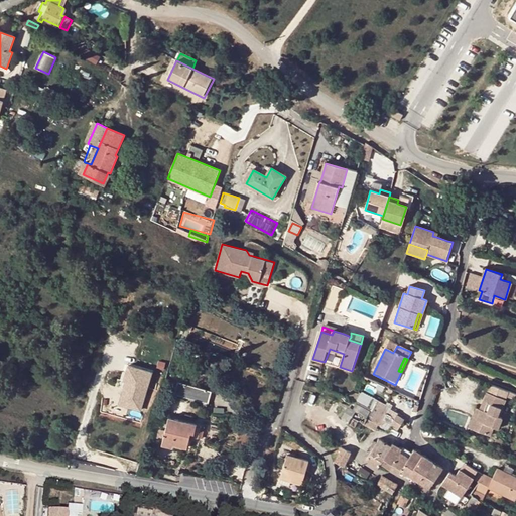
[(151,371),(128,364),(124,380),(126,381),(119,403),(140,410),(151,371)]
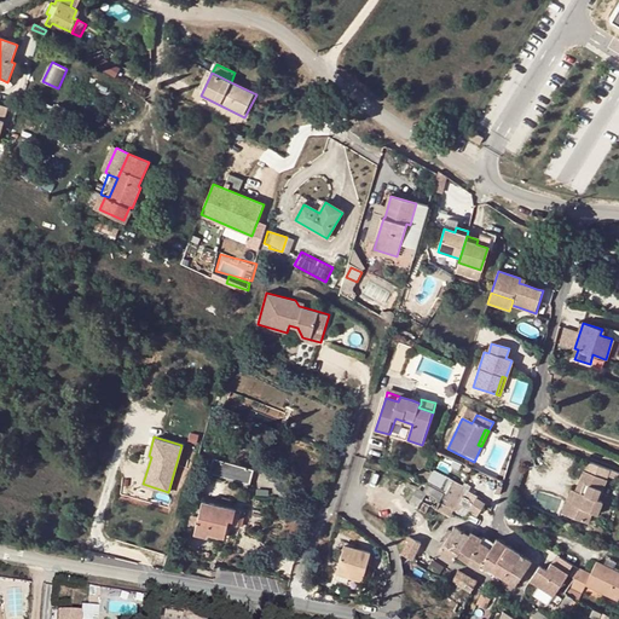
[(215,458),(248,468),(252,456),(219,446),(215,458)]
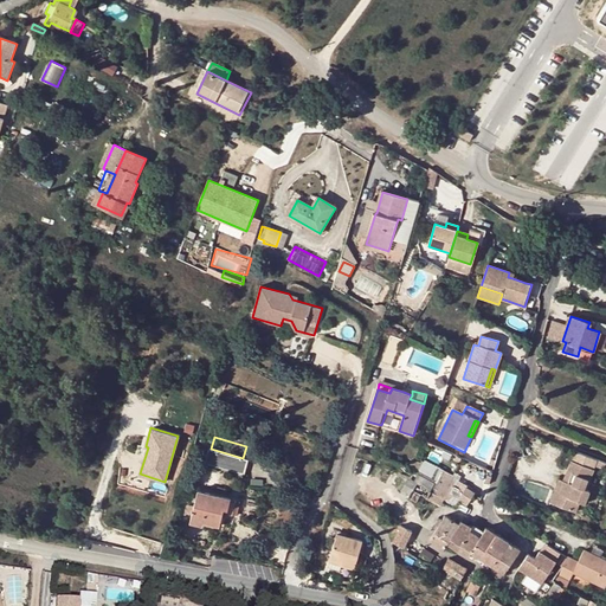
[(243,458),(211,449),(206,464),(244,476),(249,461),(243,458)]
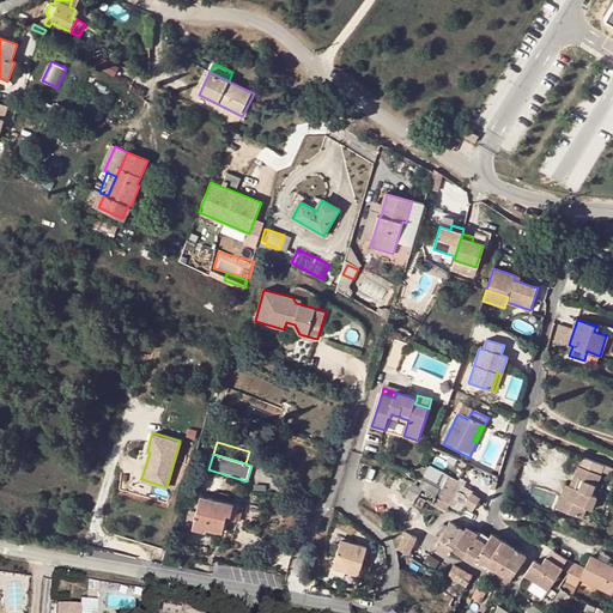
[(612,469),(598,463),(593,475),(602,479),(605,473),(612,475),(612,469)]
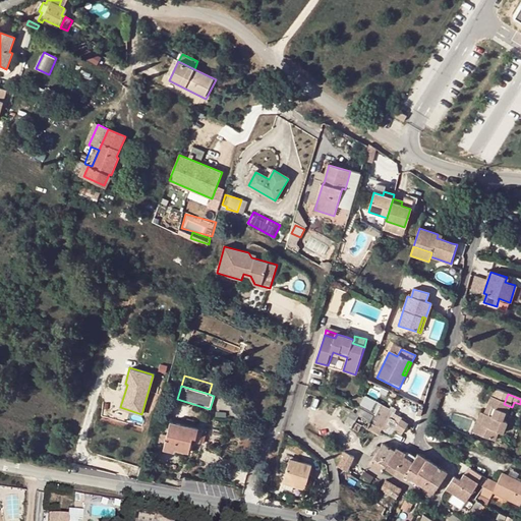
[(359,406),(362,399),(354,396),(351,403),(359,406)]
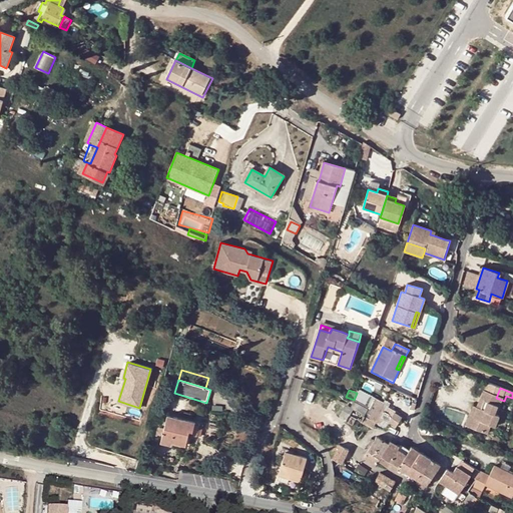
[(365,417),(361,423),(372,429),(383,408),(385,405),(370,394),(365,404),(371,406),(365,417)]
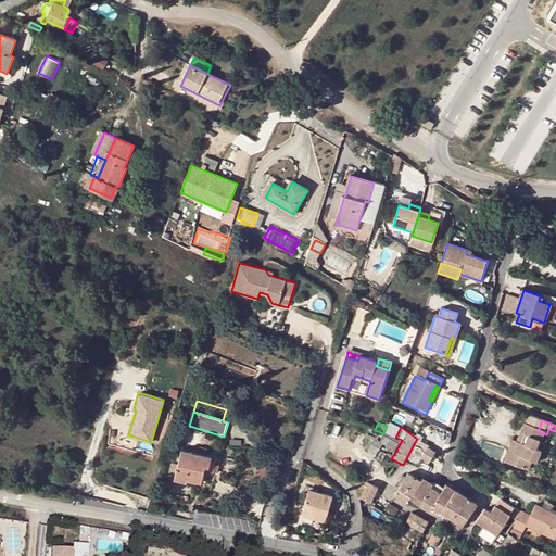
[(518,458),(515,468),(528,474),(531,466),(535,467),(541,455),(536,453),(540,444),(542,445),(546,434),(538,431),(528,427),(522,437),(527,438),(522,446),(519,445),(514,456),(518,458)]
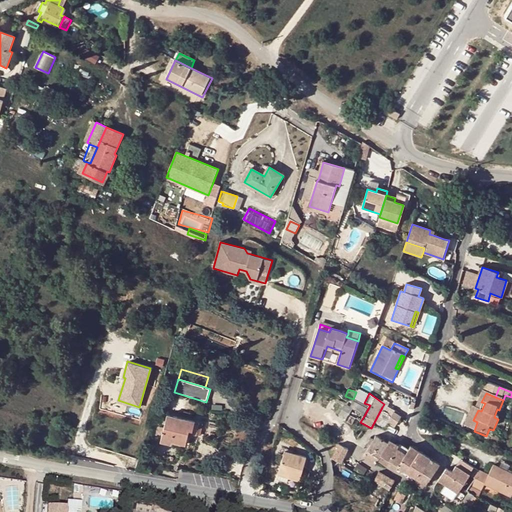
[(348,415),(360,422),(364,416),(352,408),(348,415)]
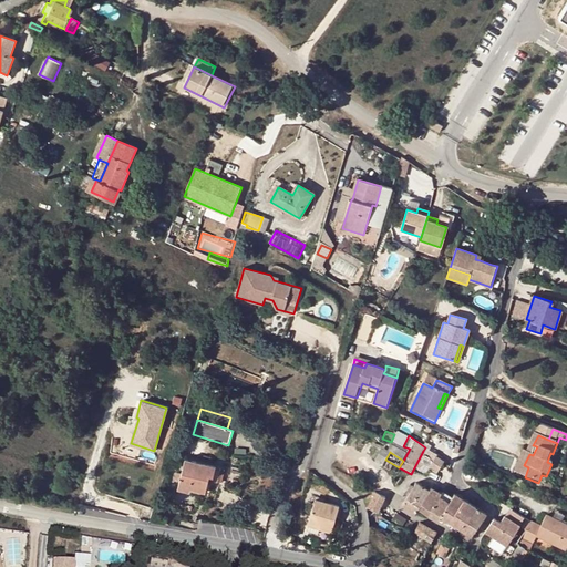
[(524,465),(529,454),(525,452),(515,474),(525,477),(528,467),(524,465)]
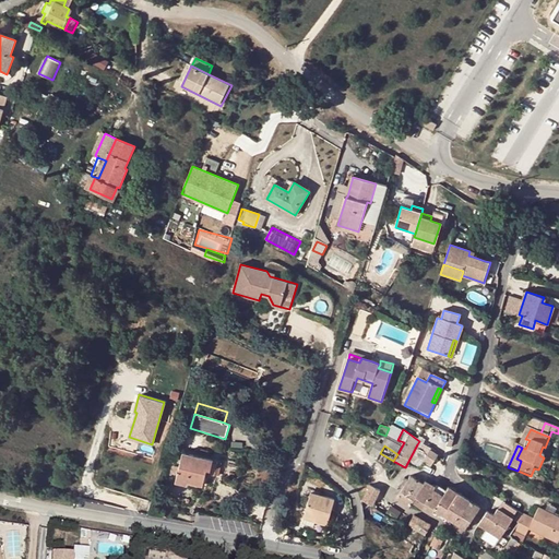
[(430,466),(437,455),(429,451),(423,461),(430,466)]
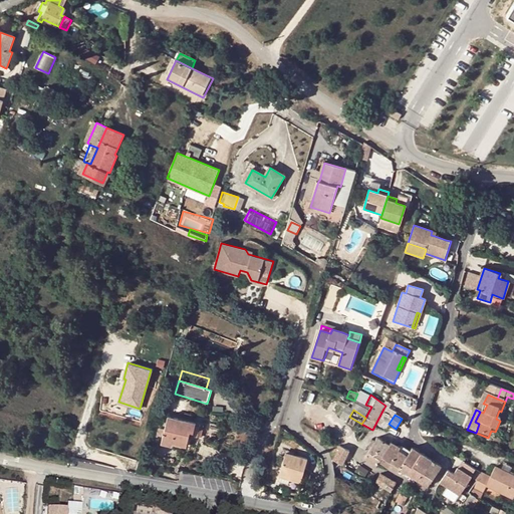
[(187,447),(189,438),(191,433),(195,433),(197,424),(170,417),(163,445),(173,447),(173,444),(187,447)]
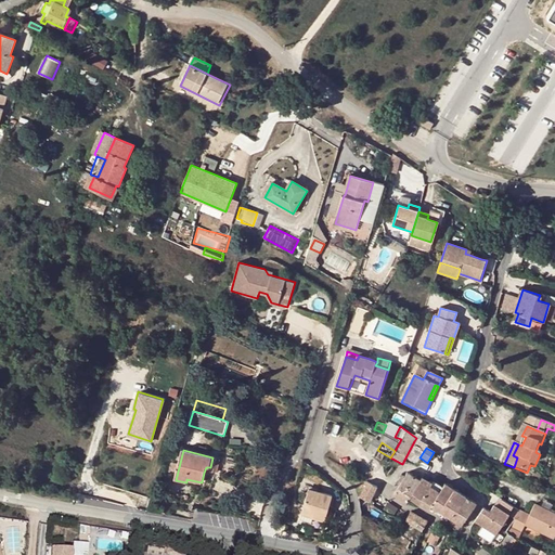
[(222,460),(213,457),(210,467),(209,470),(219,474),(222,460)]
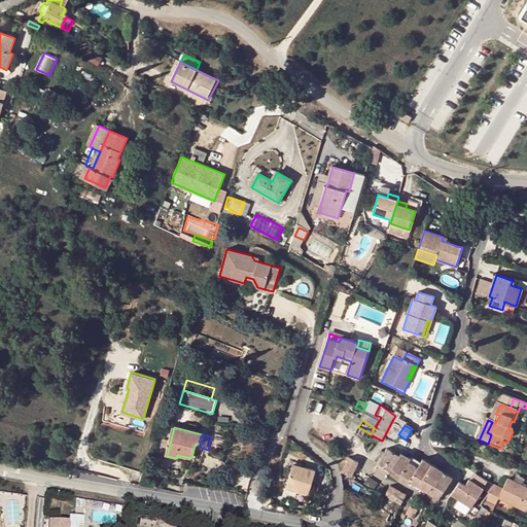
[(388,471),(398,456),(386,449),(374,469),(385,478),(388,471)]
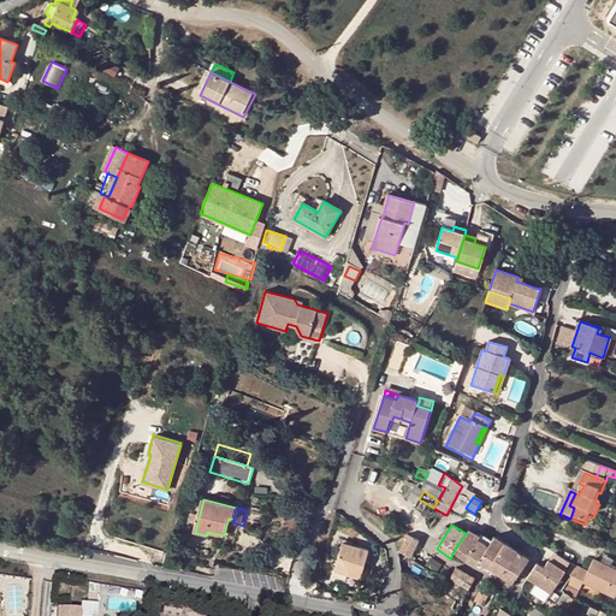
[(477,539),(479,535),(468,529),(466,533),(477,539)]
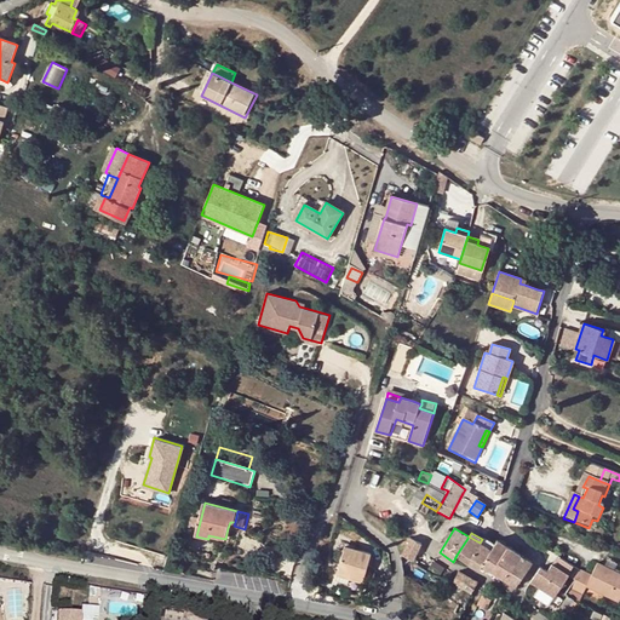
[(469,537),(457,555),(468,562),(480,543),(469,537)]
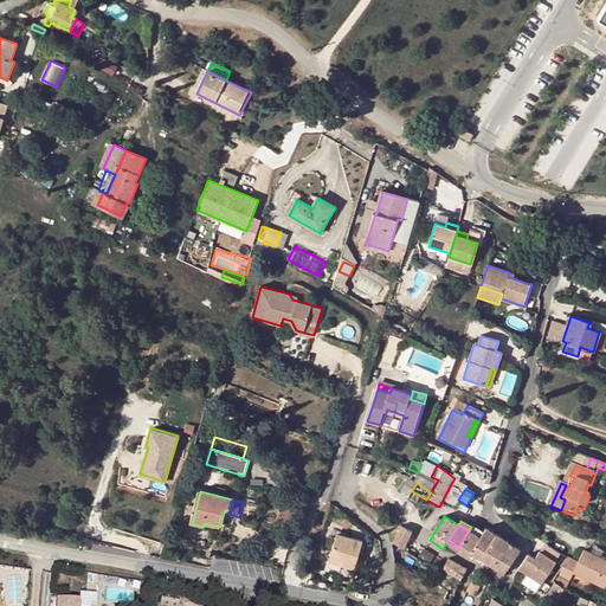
[(411,533),(400,526),(391,542),(401,549),(411,533)]
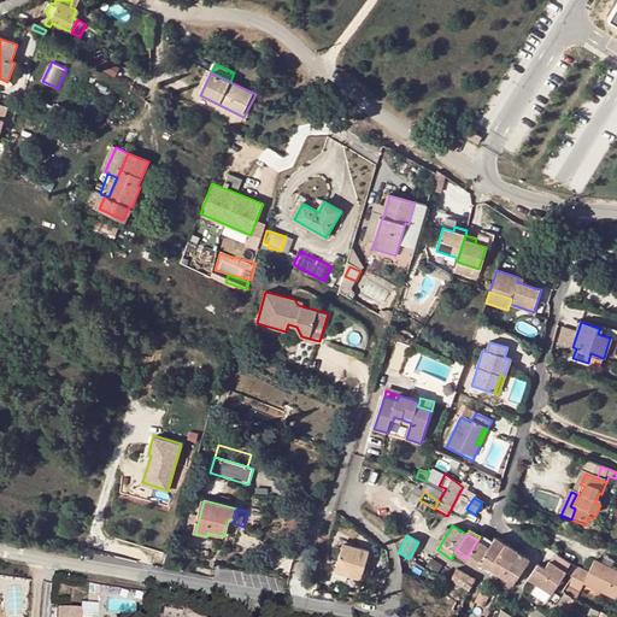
[(494,538),(492,541),(480,562),(489,568),(504,544),(494,538)]
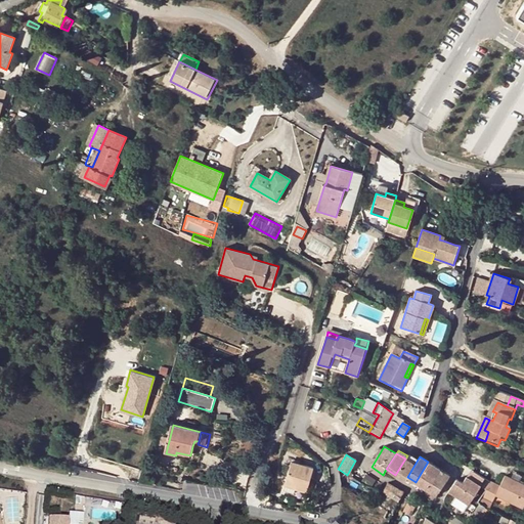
[(407,477),(418,460),(413,457),(410,462),(405,459),(395,475),(404,481),(407,477)]
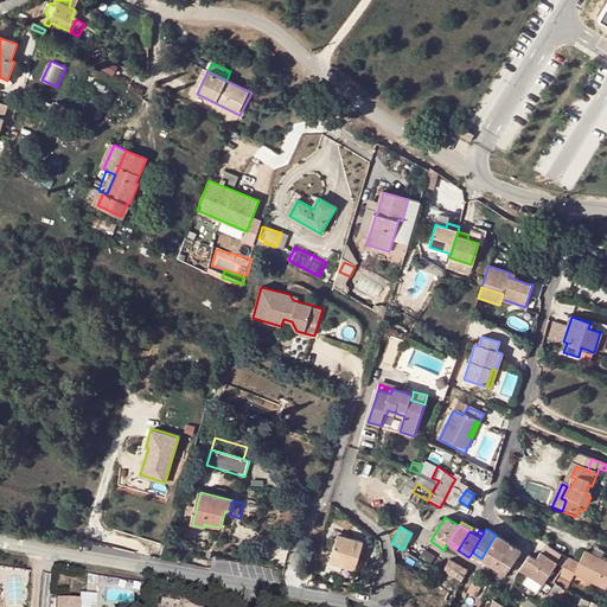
[(496,535),(481,558),(494,567),(510,543),(496,535)]
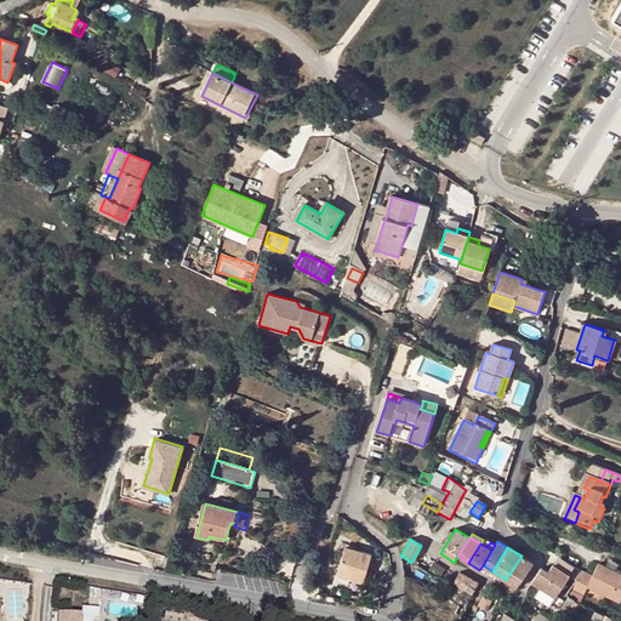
[(506,580),(516,587),(524,577),(531,563),(522,556),(506,580)]
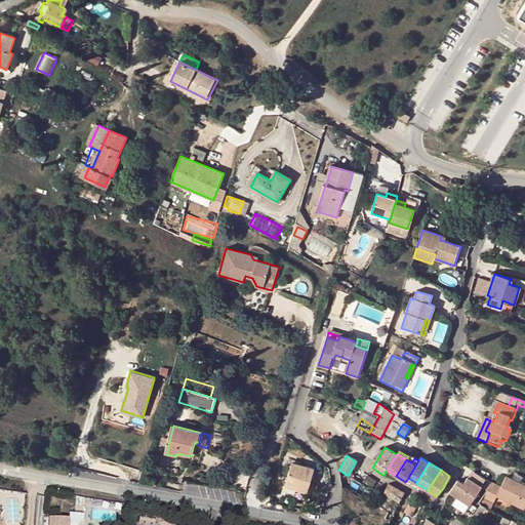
[(314,475),(290,471),(285,492),(297,495),(297,498),(309,500),(314,475)]
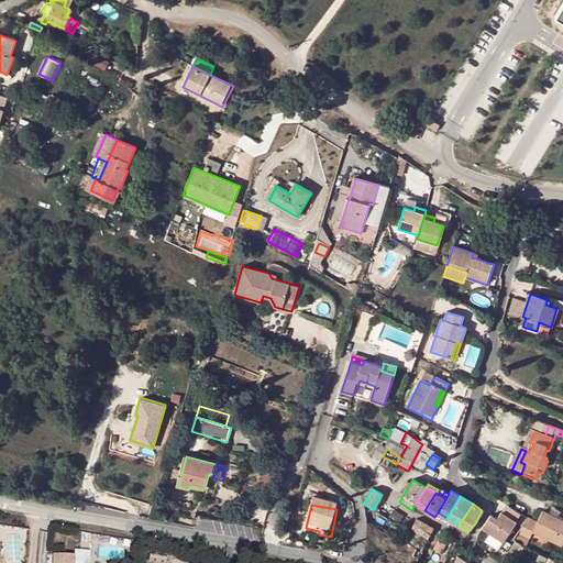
[(520,527),(516,534),(530,541),(533,533),(562,548),(562,544),(562,522),(549,516),(542,511),(537,522),(527,517),(521,525),(520,527)]
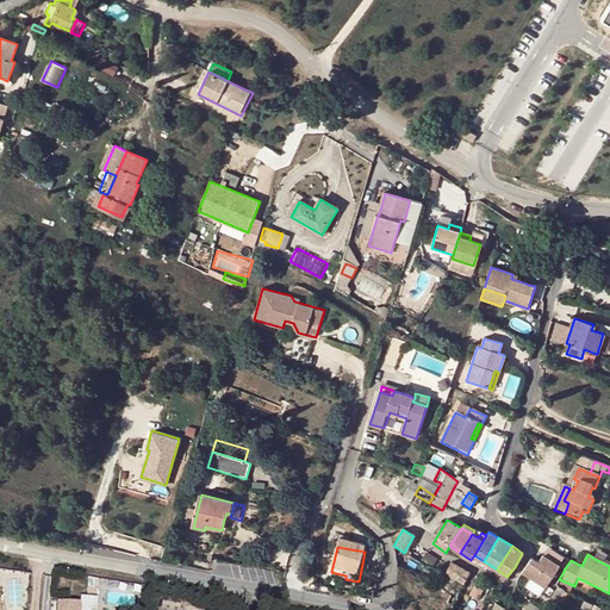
[(530,558),(522,572),(530,577),(545,586),(559,565),(543,555),(539,562),(530,558)]
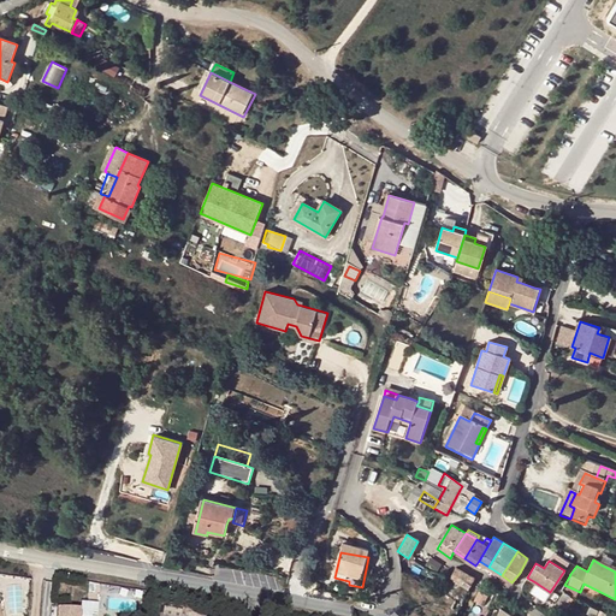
[(473,579),(469,576),(455,569),(448,580),(467,591),(473,579)]
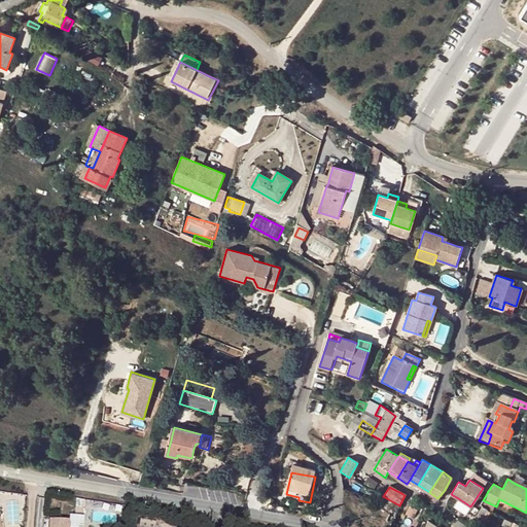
[(470,506),(458,498),(454,505),(466,514),(470,506)]
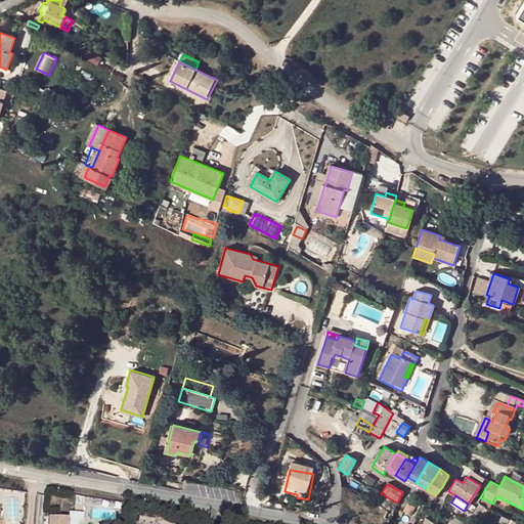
[(407,504),(403,513),(407,515),(410,517),(415,507),(407,504)]
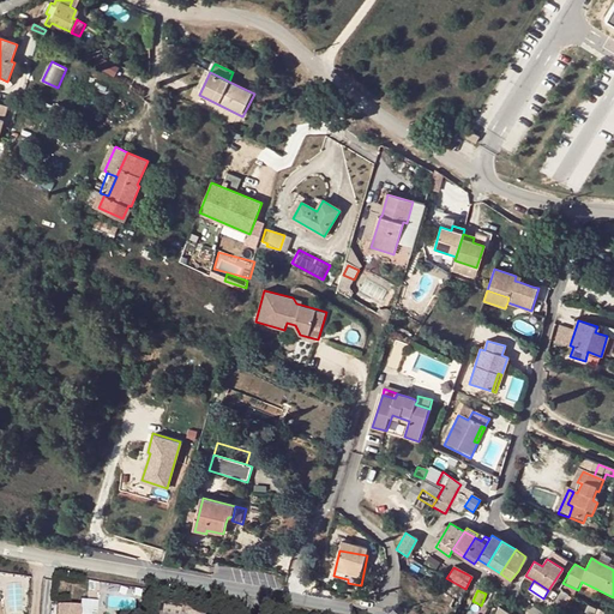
[(567,595),(561,591),(549,611),(555,613),(567,595)]
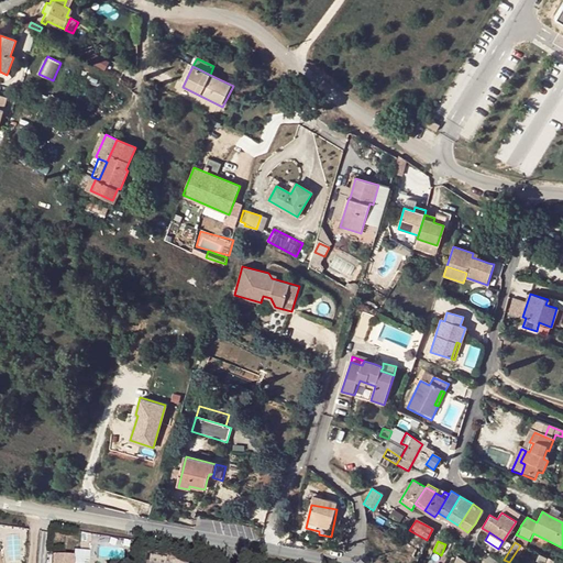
[(76,550),(76,562),(90,562),(90,550),(76,550)]
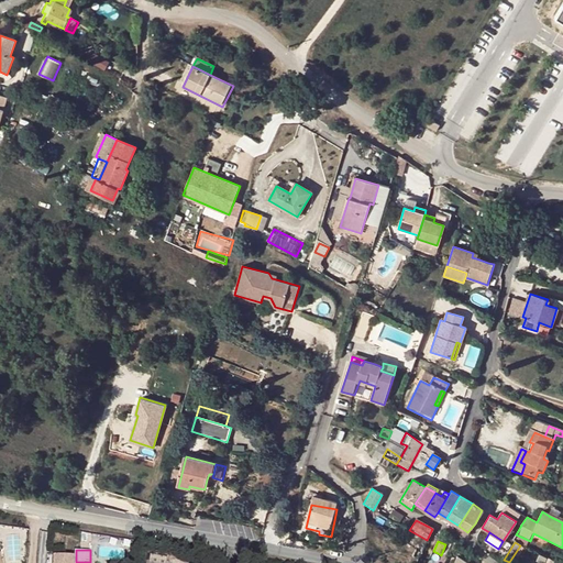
[(421,553),(416,550),(411,556),(417,560),(421,553)]
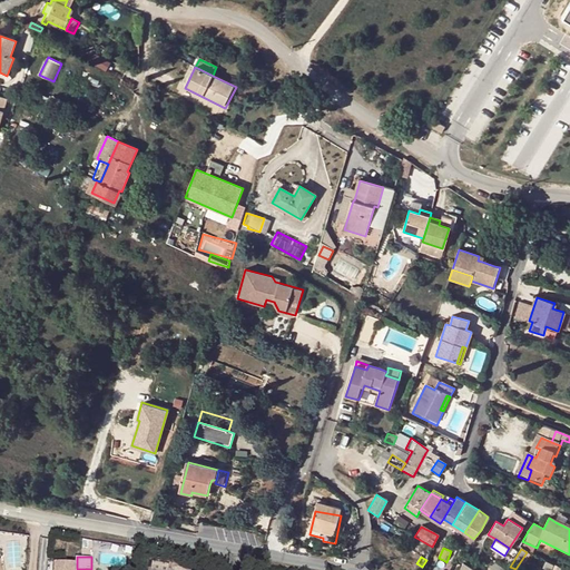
[(434,569),(438,569),(443,560),(439,558),(432,569),(434,569)]
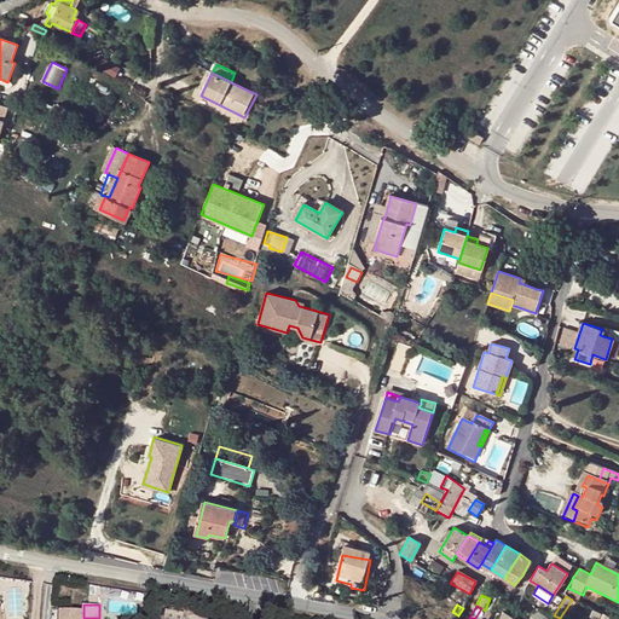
[(495,615),(499,618),(525,618),(519,615),(516,618),(498,608),(495,615)]
